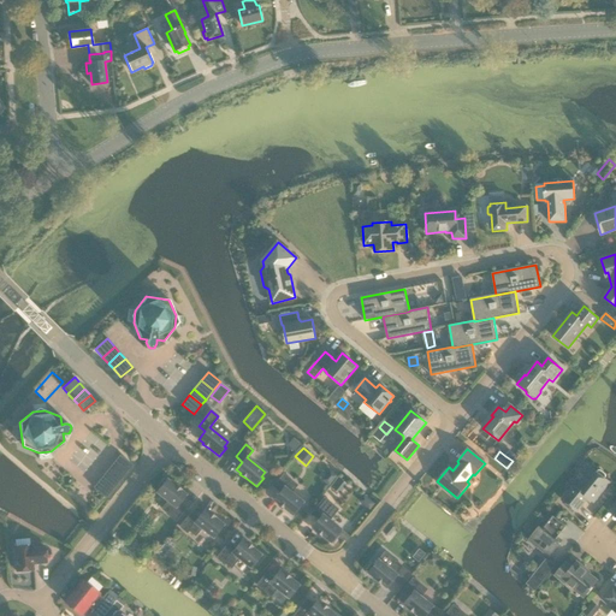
[(126,472),(132,465),(120,455),(114,462),(126,472)]
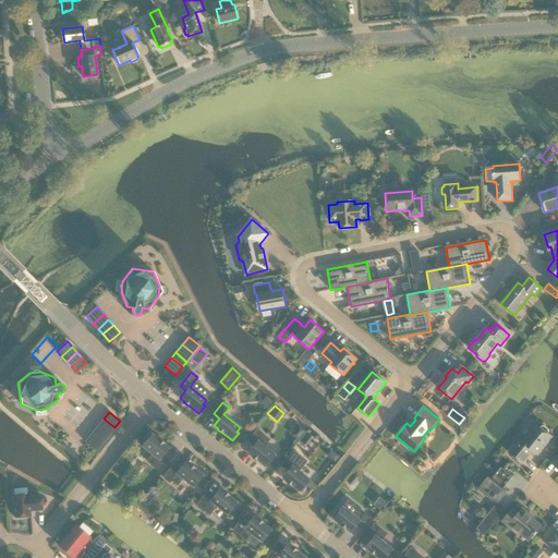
[(109,435),(114,427),(104,419),(98,426),(109,435)]
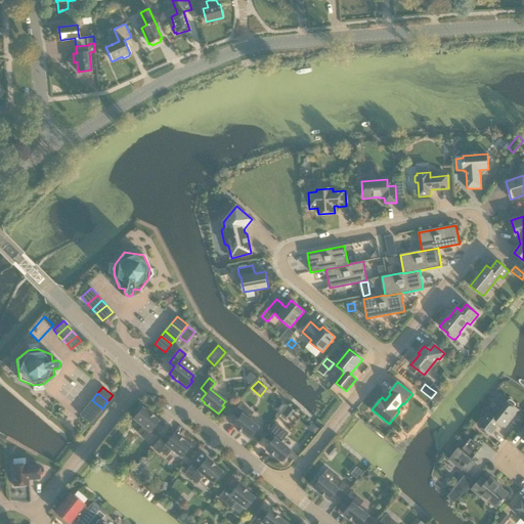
[(509,400),(508,401),(503,397),(493,409),(493,410),(490,415),(488,412),(478,425),(490,435),(500,424),(505,427),(519,410),(515,406),(516,405),(515,403),(511,400),(509,400)]
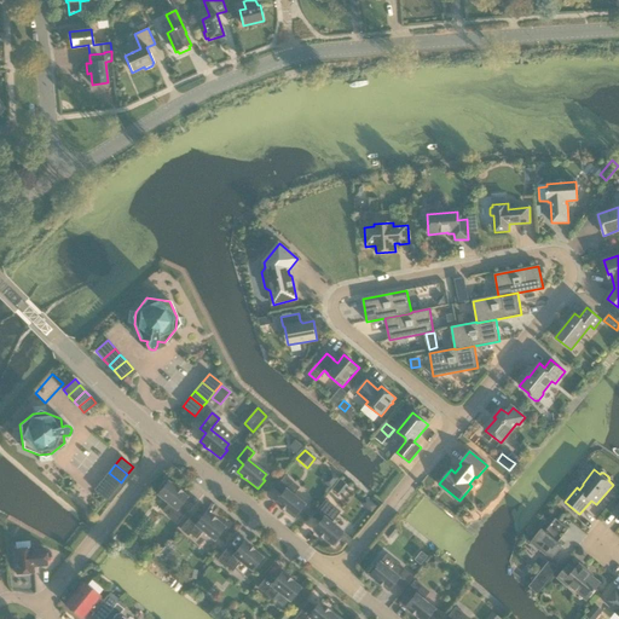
[(114,491),(121,482),(109,473),(102,481),(114,491)]
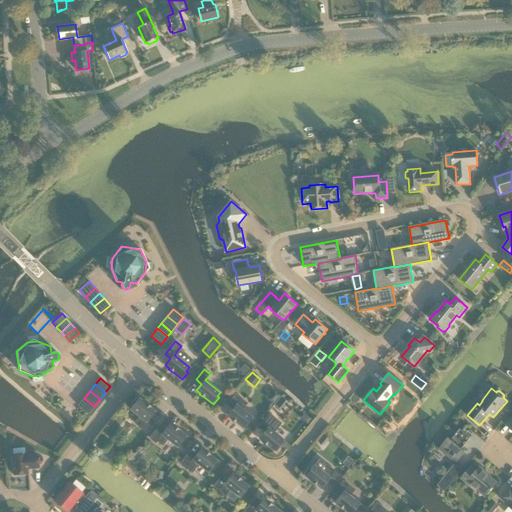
[(247,403),(235,394),(227,404),(233,409),(227,415),(231,418),(231,419),(235,423),(236,422),(244,429),(250,422),(248,421),(251,417),(242,409),(247,403)]
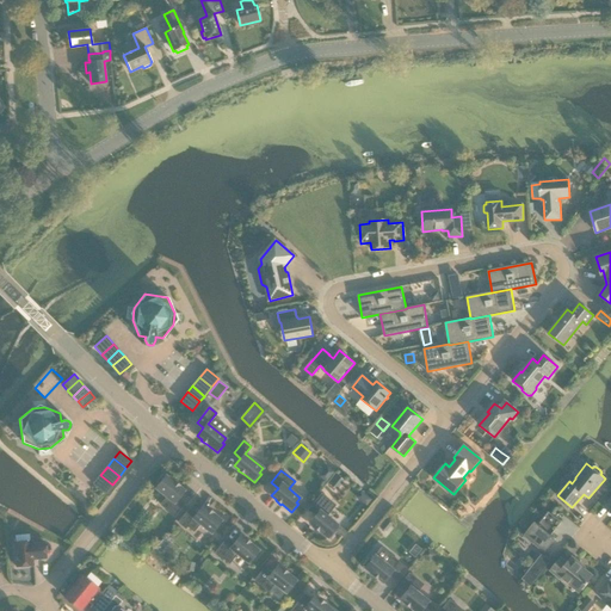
[(174,482),(164,474),(156,482),(159,483),(155,488),(167,498),(161,505),(174,516),(184,504),(178,498),(184,491),(179,487),(180,486),(174,481),(174,482)]
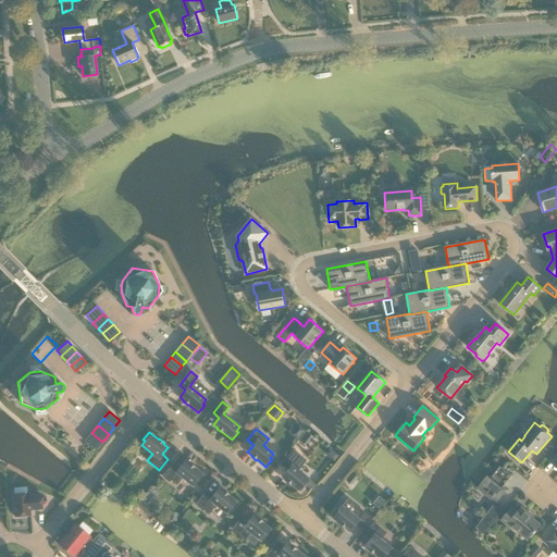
[(96,450),(102,442),(91,433),(85,441),(96,450)]
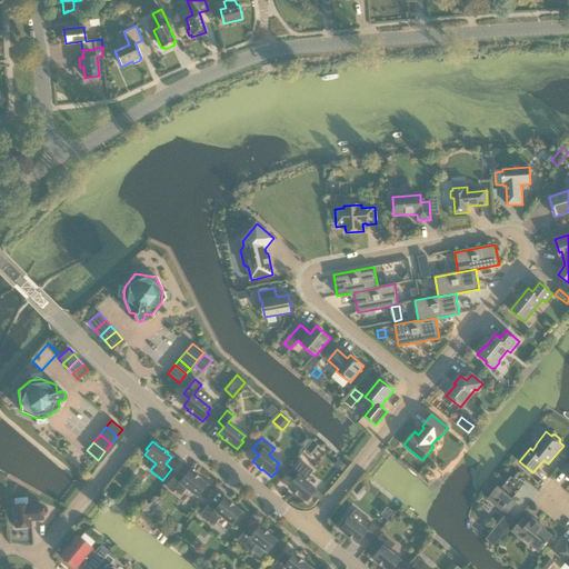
[(307,451),(313,457),(320,448),(313,442),(307,451)]
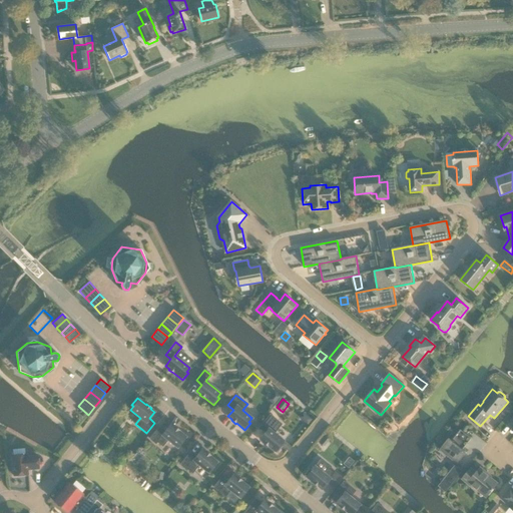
[(281,424),(270,415),(260,428),(265,433),(260,439),(264,442),(263,443),(268,446),(277,453),(283,446),(281,445),(284,441),(274,433),(281,424)]
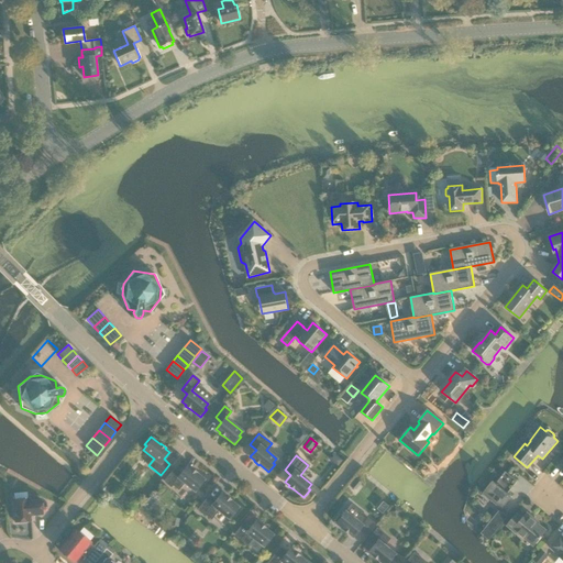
[(191,470),(187,465),(180,473),(175,468),(164,482),(170,486),(173,485),(178,489),(184,483),(195,490),(198,486),(200,488),(206,481),(196,473),(197,473),(191,468),(191,470)]
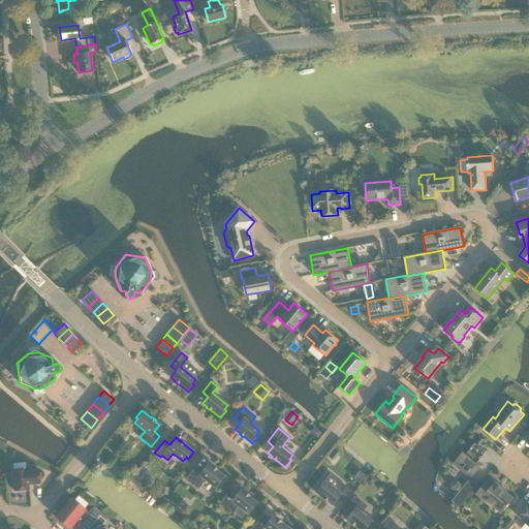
[(454,464),(472,478),(481,467),(477,463),(487,453),(474,443),(466,455),(463,452),(454,464)]
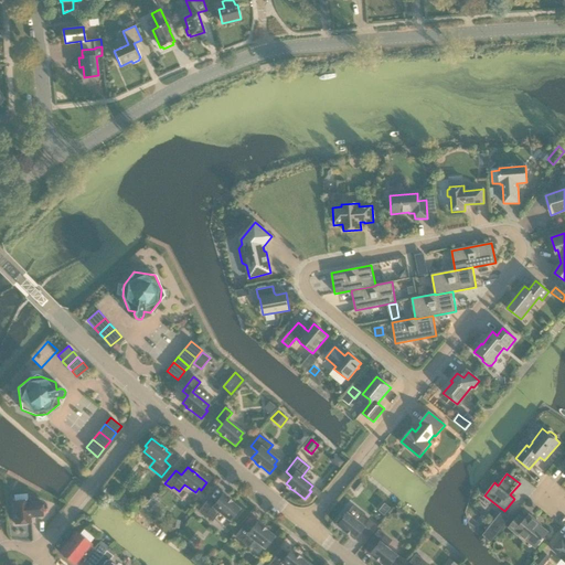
[(223,492),(230,486),(224,480),(217,487),(223,492)]
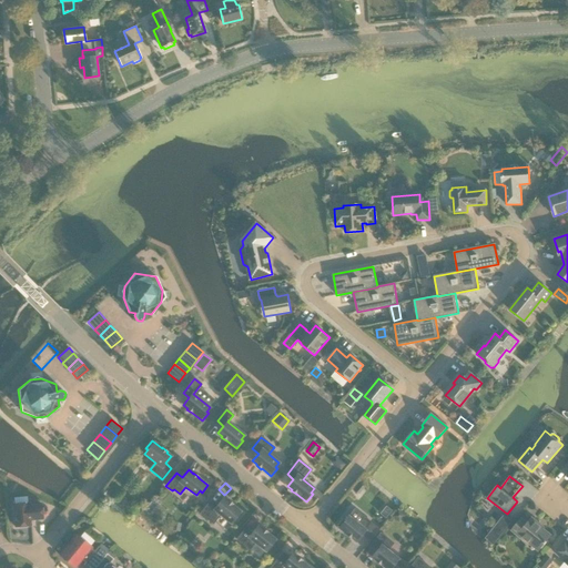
[(227,501),(223,498),(217,505),(211,500),(200,514),(213,524),(220,515),(231,523),(234,519),(236,520),(242,513),(232,505),(233,505),(227,500),(227,501)]
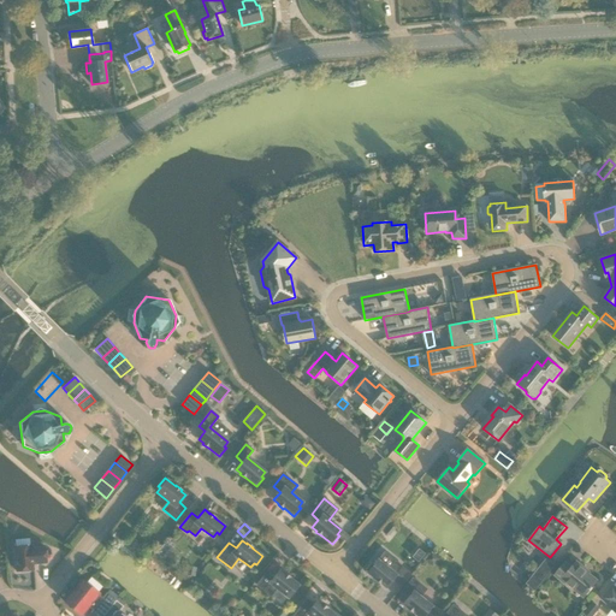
[(45,548),(31,549),(31,545),(15,546),(16,572),(34,570),(34,564),(47,563),(45,548)]
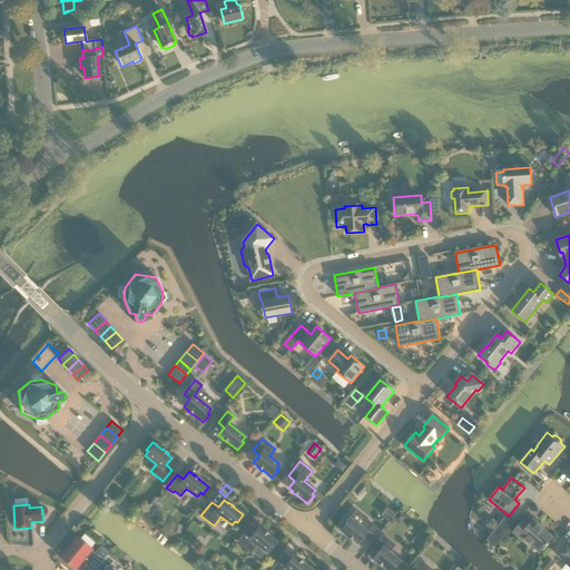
[(381,516),(386,520),(393,512),(387,508),(381,516)]
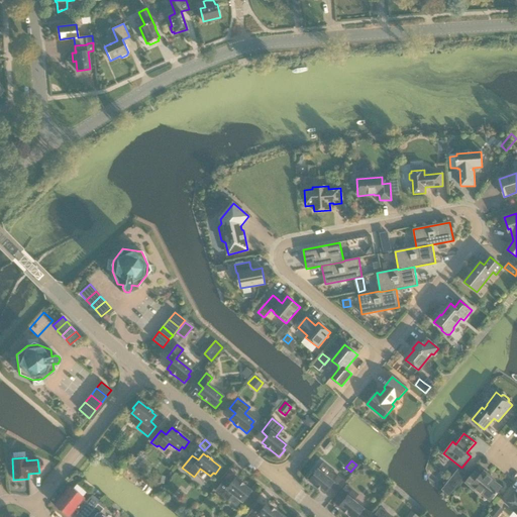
[(441,490),(449,496),(466,475),(458,469),(441,490)]
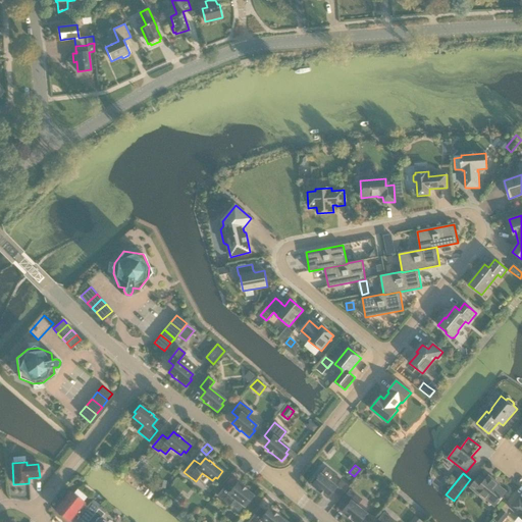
[(334,475),(329,482),(320,474),(316,478),(314,476),(309,483),(318,490),(318,491),(322,494),(323,494),(326,498),(332,490),(337,494),(346,484),(334,475)]
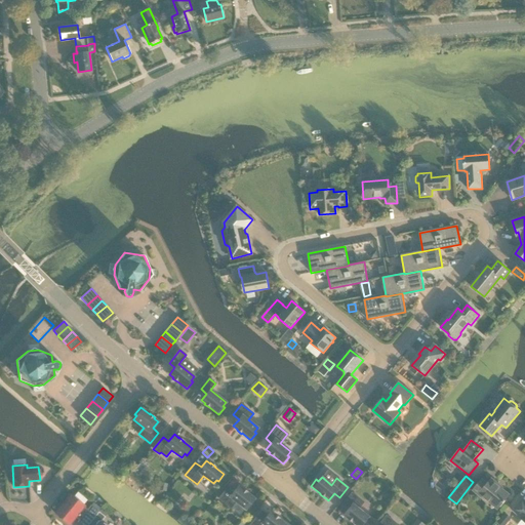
[(499,484),(491,478),(487,483),(482,479),(473,490),(483,498),(485,496),(498,508),(503,502),(505,502),(506,500),(505,500),(510,494),(498,486),(499,484)]
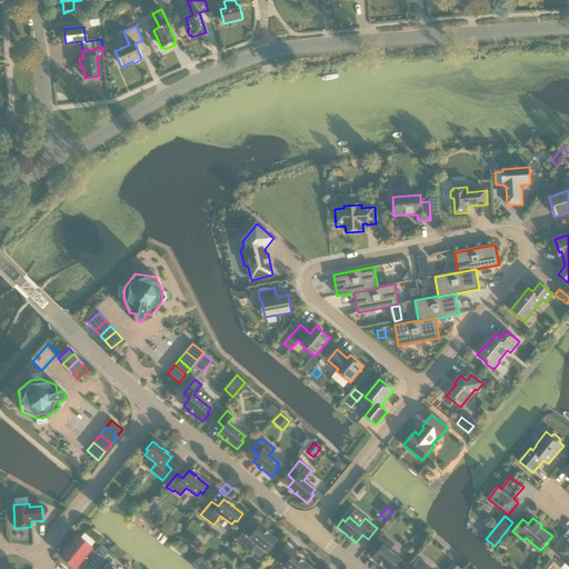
[(180,532),(181,525),(173,523),(172,531),(180,532)]
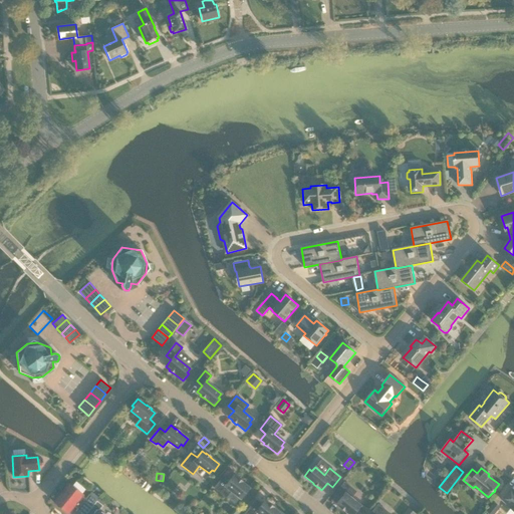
[(237,479),(233,476),(228,482),(222,478),(214,488),(225,497),(230,491),(240,499),(243,495),(245,496),(250,490),(242,482),(237,478),(237,479)]
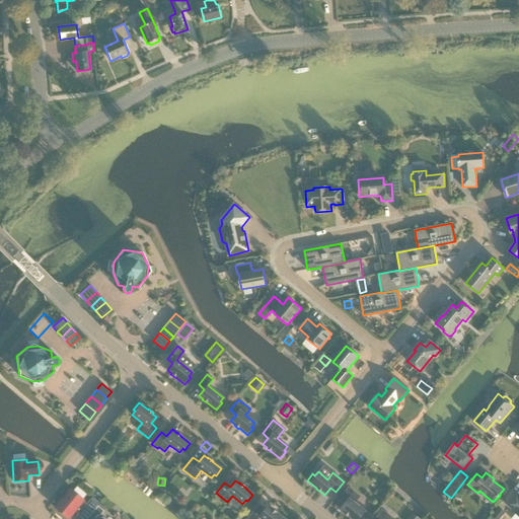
[(348,516),(352,518),(359,518),(362,516),(360,514),(364,510),(354,503),(359,497),(348,488),(340,498),(345,502),(340,509),(343,512),(348,516)]
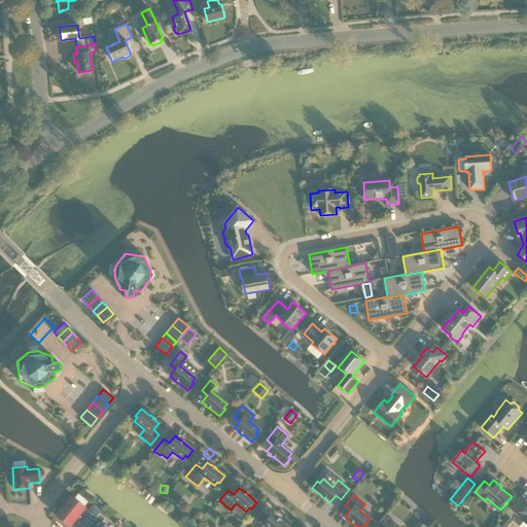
[(88,512),(83,508),(84,507),(71,496),(56,516),(69,526),(75,519),(79,522),(77,524),(80,526),(88,526),(90,525),(99,514),(91,507),(88,512)]
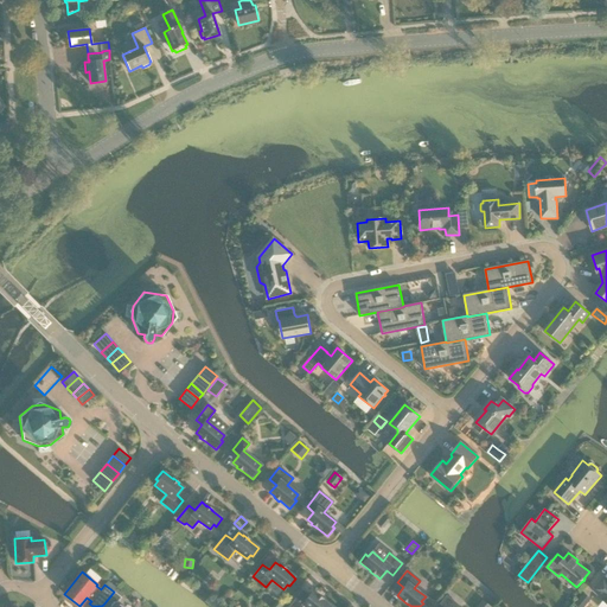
[(606,579),(604,577),(593,590),(604,599),(604,600),(606,604),(606,579)]
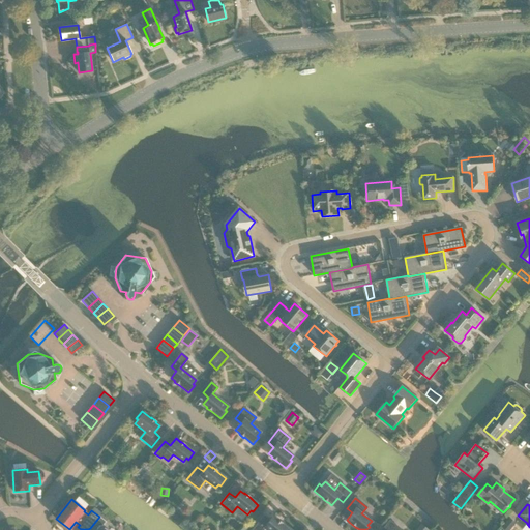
[(99,517),(90,528),(92,529),(106,529),(101,527),(106,522),(99,517)]
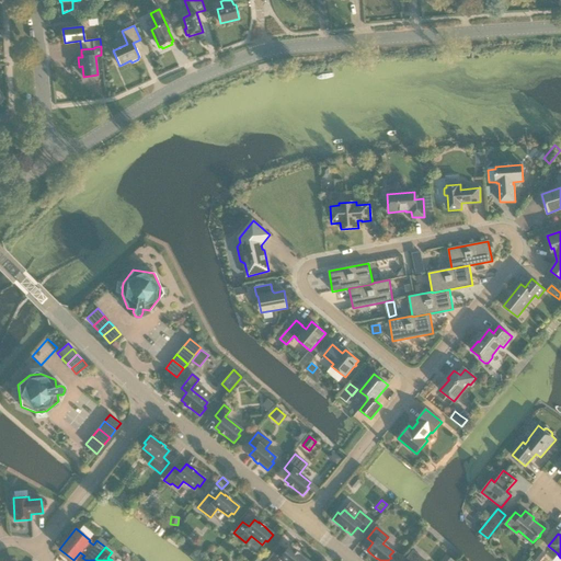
[(293,550),(288,547),(283,554),(276,549),(266,560),(306,560),(298,554),(298,553),(293,550)]
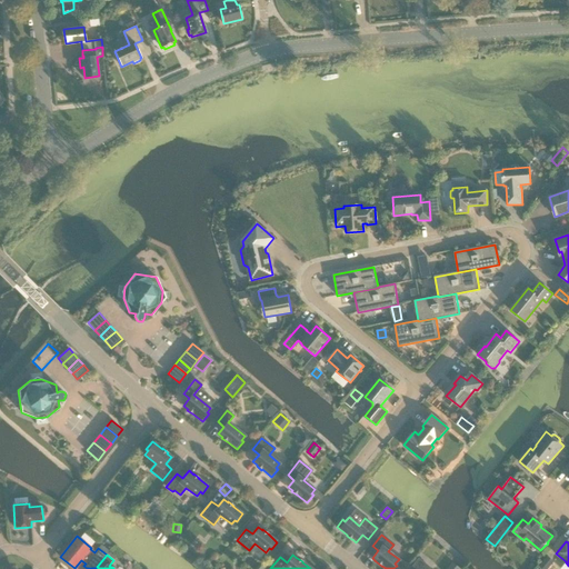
[(539,566),(542,568),(548,568),(555,561),(548,556),(539,566)]
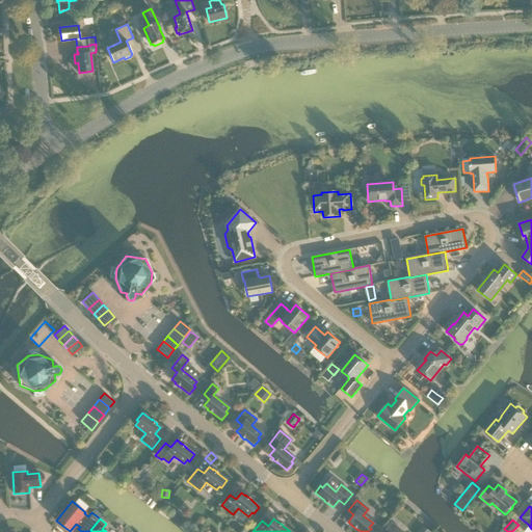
[(402,531),(391,523),(382,531),(402,531)]
